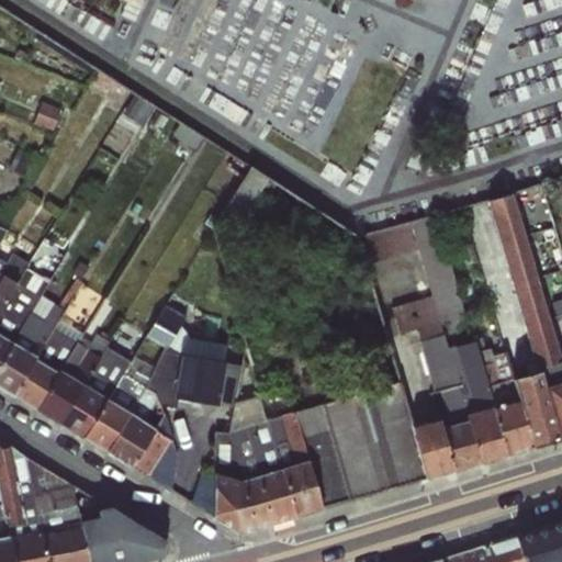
[(270,57),(265,75),(277,76),(282,85),(294,79),(290,91),(271,91),(271,107),(282,127),(295,131),(295,119),(300,116),(321,116),(321,90),(333,83),(345,88),(343,82),(356,41),(360,48),(366,32),(332,31),(332,13),(307,6),(299,10),(306,12),(295,46),(296,17),(277,17),(263,12),(271,27),(280,23),(279,53),(270,57)]
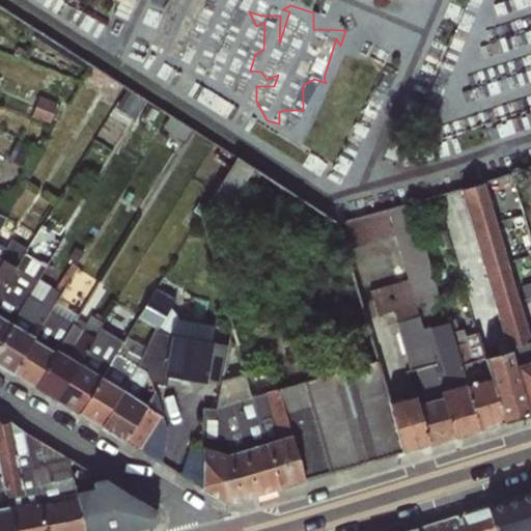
[(239,158),(218,195),(233,204),(255,167),(239,158)]
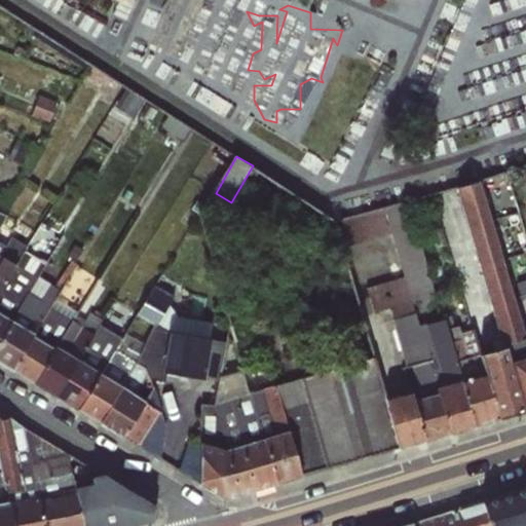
[(500,173),(484,176),(488,193),(504,189),(500,173)]
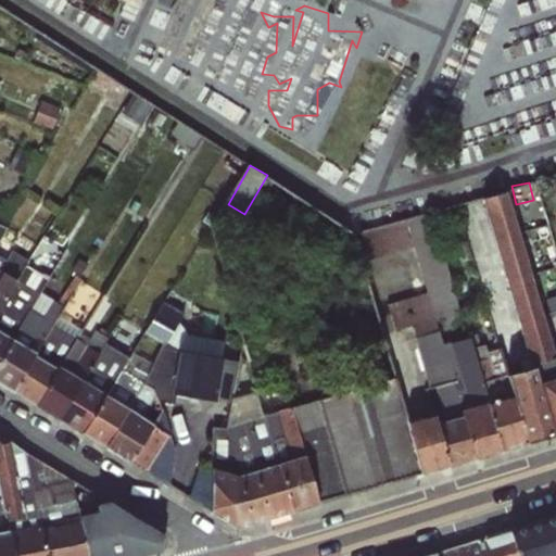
[(532,367),(555,361),(555,353),(515,188),(489,194),(532,367)]
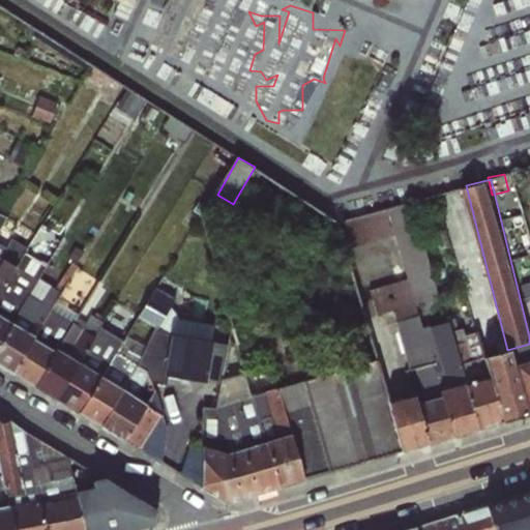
[(427,444),(451,437),(421,329),(416,307),(439,298),(408,203),(387,210),(337,226),(346,249),(393,237),(406,278),(369,289),(376,316),(391,312),(407,369),(404,371),(411,394),(427,444)]
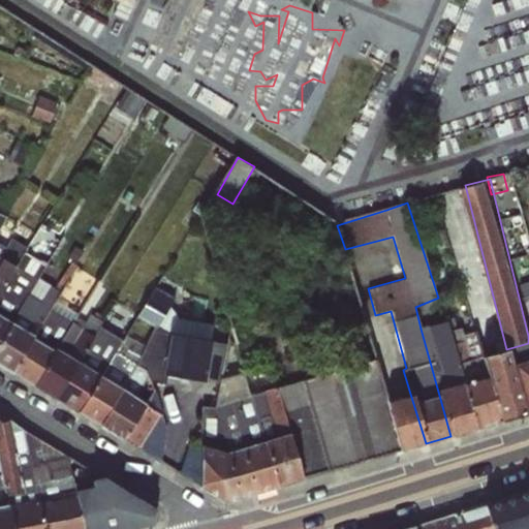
[(0,290),(24,253),(27,247),(11,236),(5,243),(0,240),(0,290)]
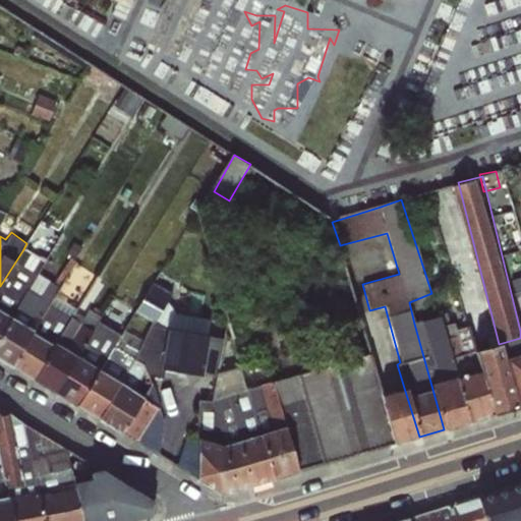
[(23,249),(0,286),(0,333),(29,290),(44,263),(23,249)]
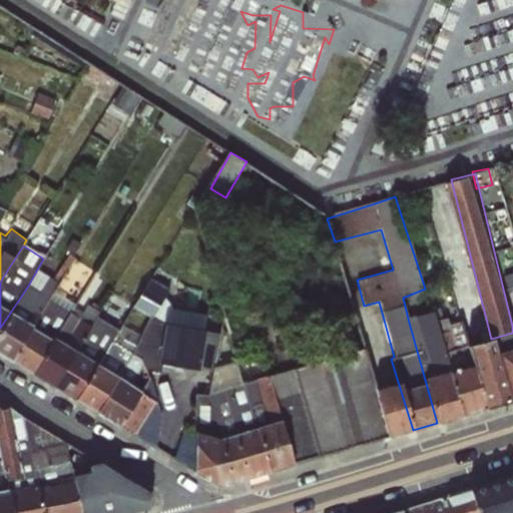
[(28,286),(0,328),(0,353),(11,360),(52,293),(55,286),(44,280),(38,290),(28,286)]
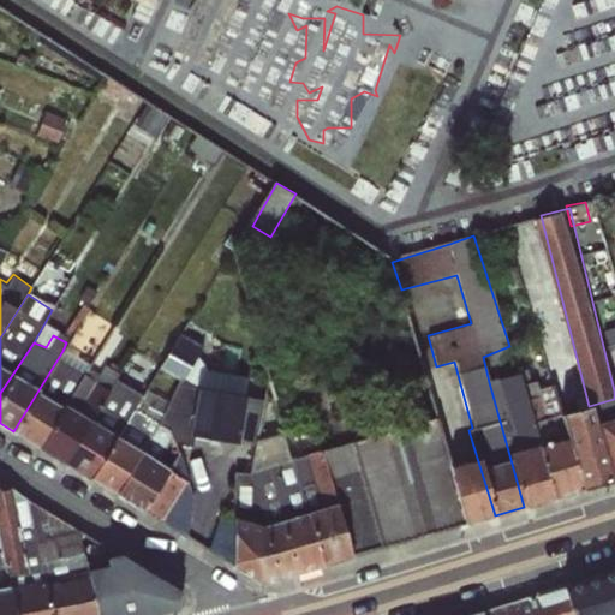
[(63,351),(13,431),(39,448),(87,369),(89,364),(63,351)]
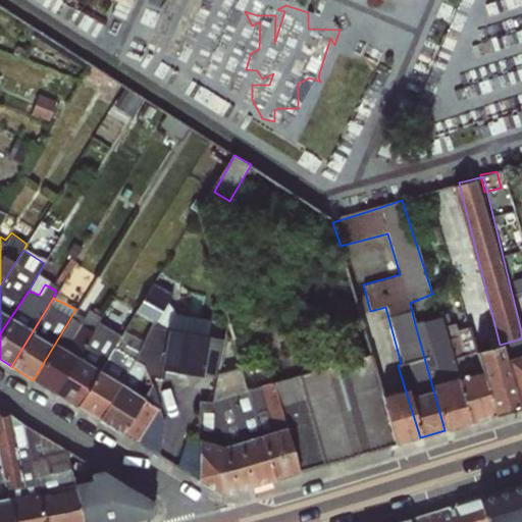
[(73,313),(33,380),(54,393),(102,317),(89,309),(85,318),(73,313)]
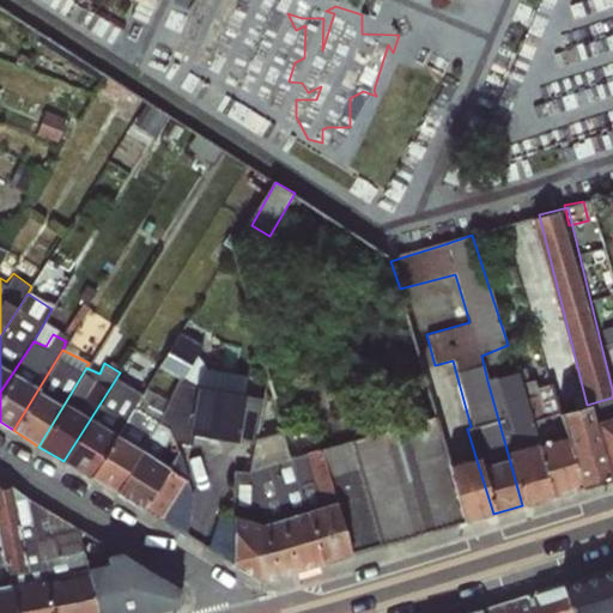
[(515,370),(514,372),(551,497),(580,489),(559,411),(542,363),(515,370)]
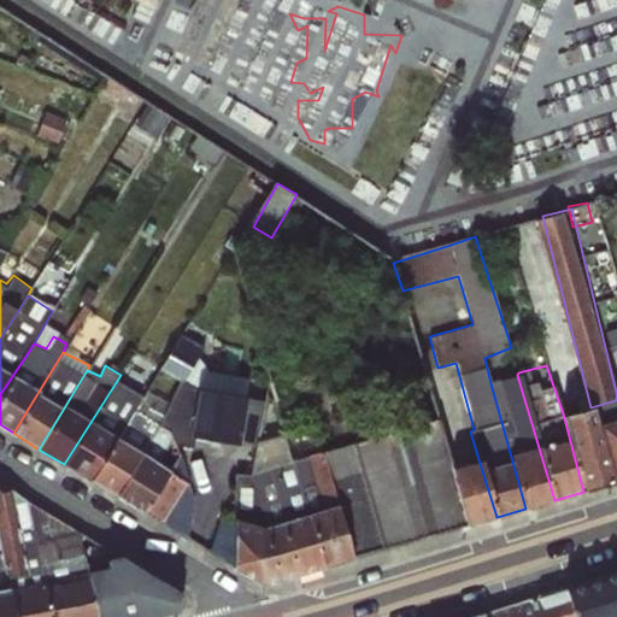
[(121,375),(64,464),(90,481),(134,409),(146,391),(121,375)]
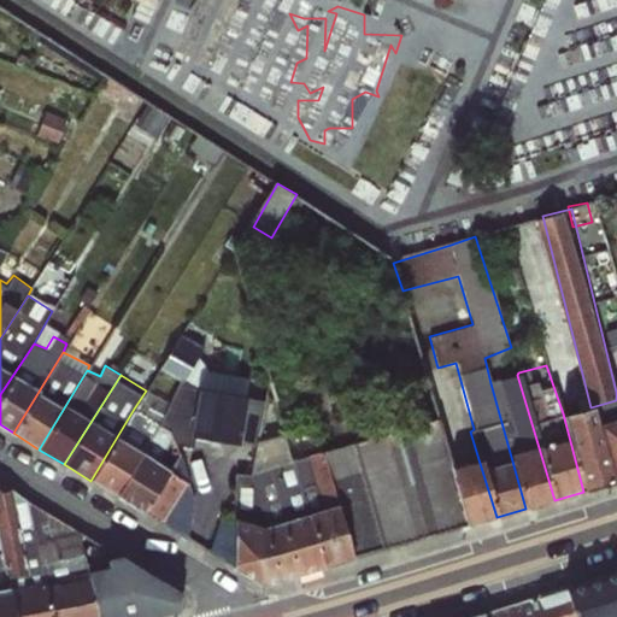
[(517,375),(491,383),(526,509),(554,500),(517,375)]
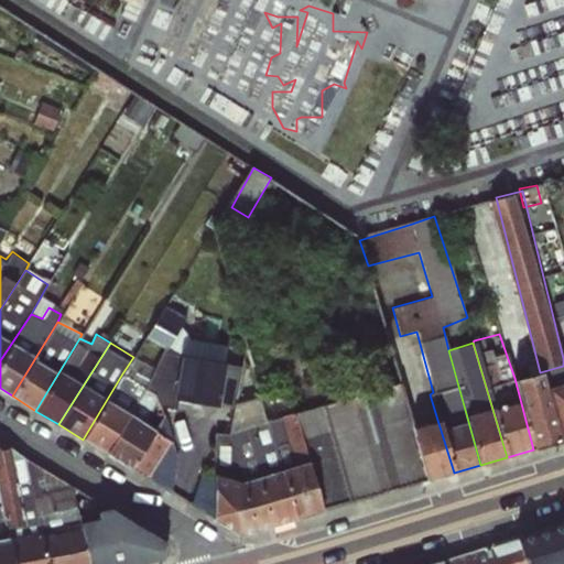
[(170,398),(213,407),(217,408),(228,364),(179,355),(170,398)]
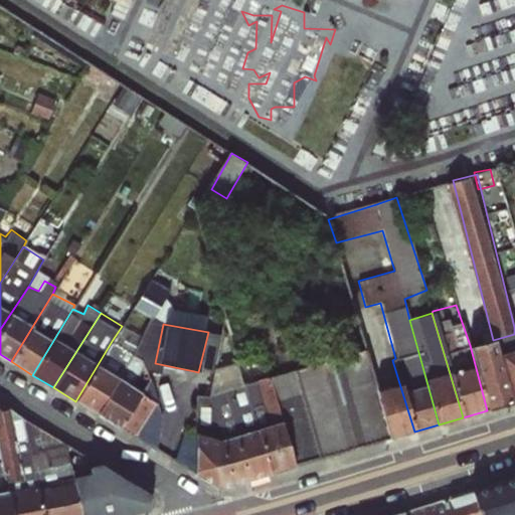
[(220,334),(208,332),(198,372),(194,371),(190,390),(195,395),(194,474),(217,488),(216,359),(220,334)]
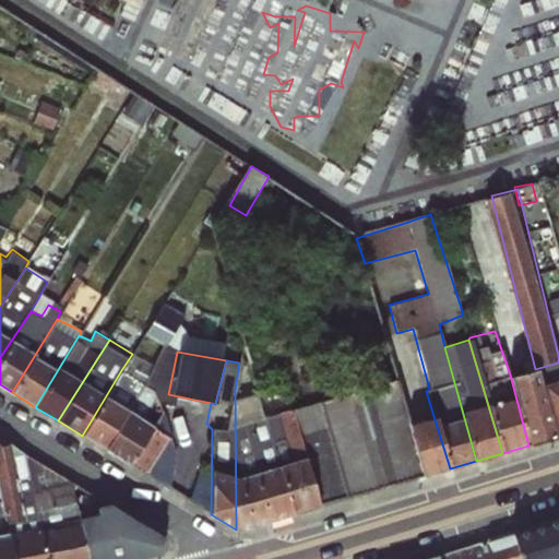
[(534,369),(510,375),(528,445),(556,438),(542,384),(534,369)]
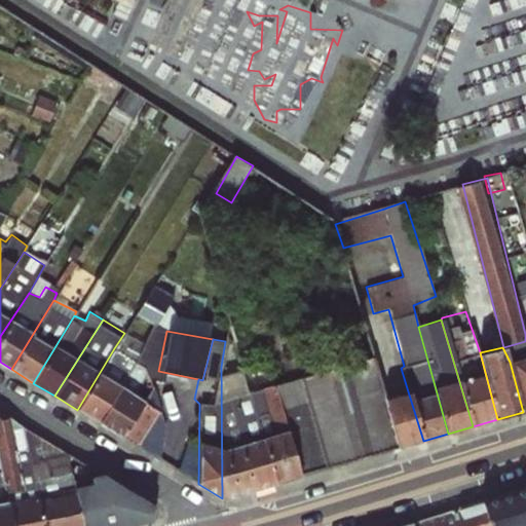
[(114,348),(77,410),(100,423),(136,361),(114,348)]
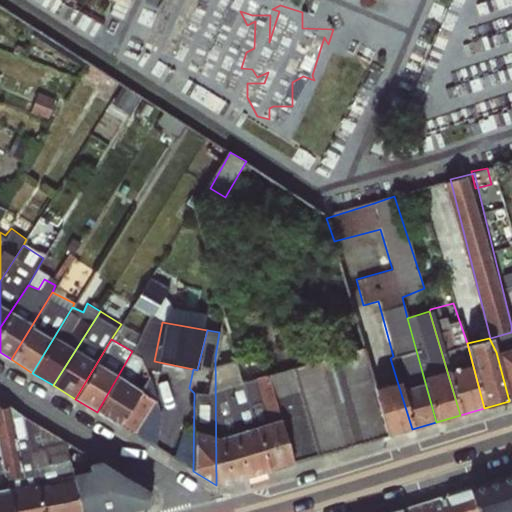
[(511,347),(496,352),(509,401),(511,399),(511,347)]
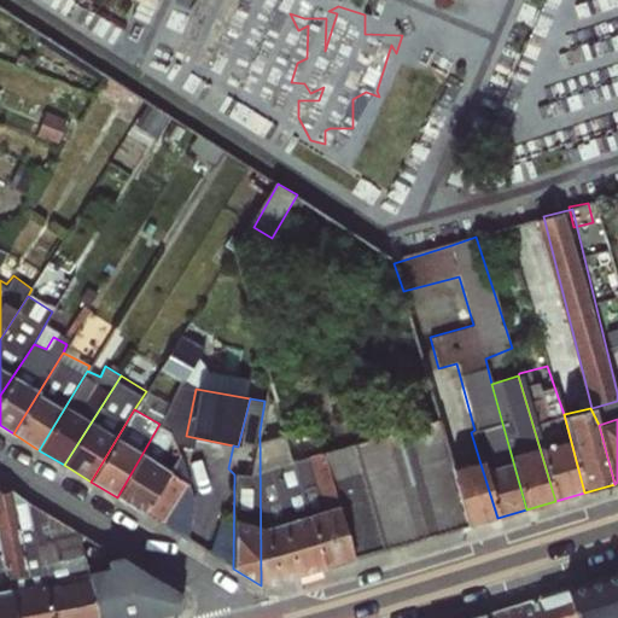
[(384,551),(468,526),(450,470),(438,420),(353,444),(384,551)]
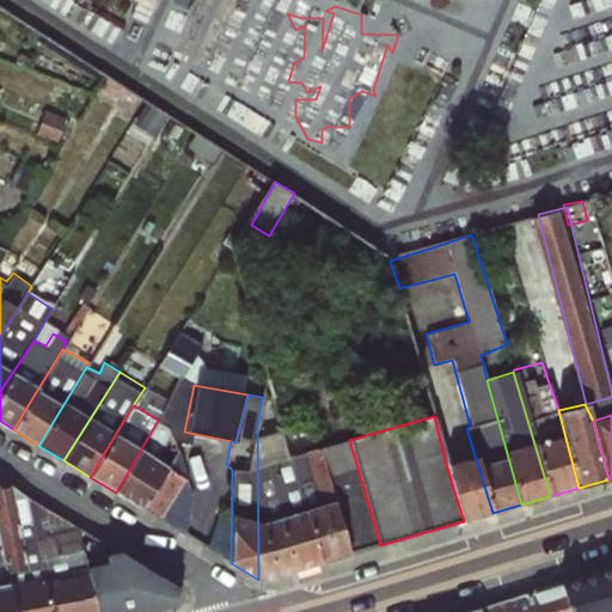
[(158,420),(116,493),(142,509),(167,467),(177,453),(170,428),(158,420)]
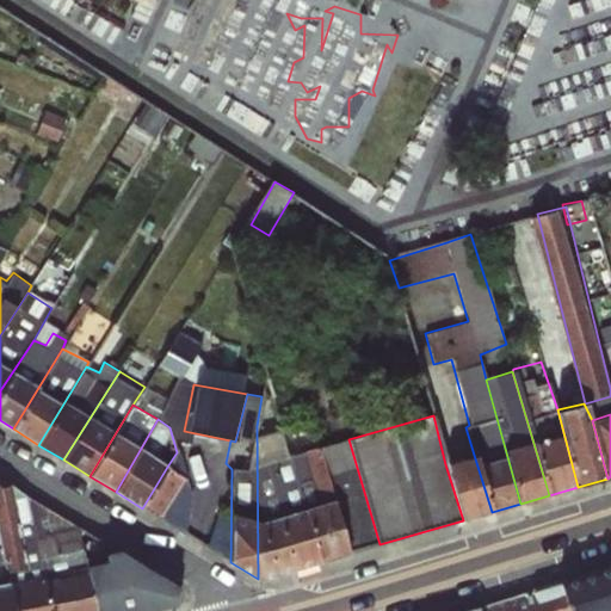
[(278,421),(257,426),(258,579),(320,562),(288,457),(279,424),(278,421)]
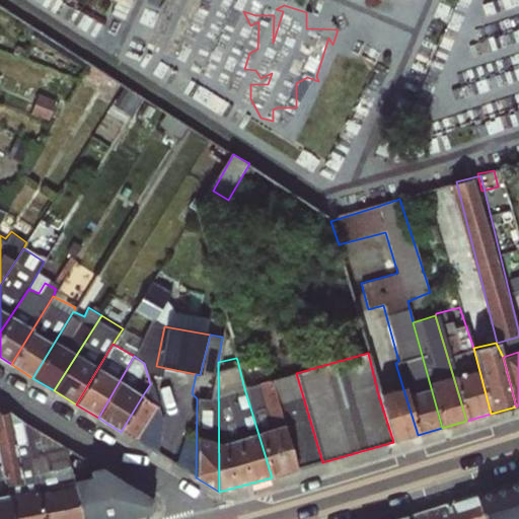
[(298,470),(322,462),(296,373),(270,380),(298,470)]
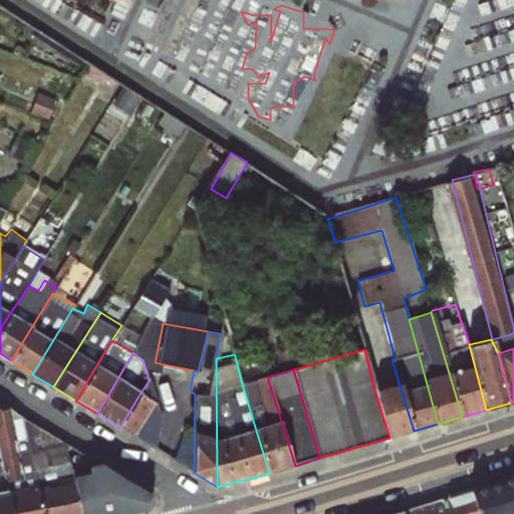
[(269,473),(295,466),(267,376),(242,384),(269,473)]
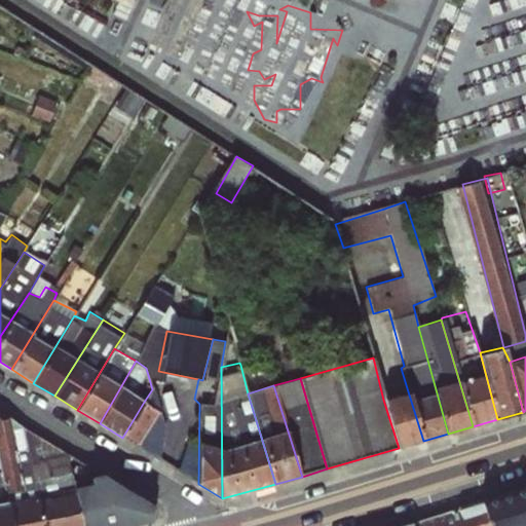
[(399,448),(423,441),(408,391),(383,400),(399,448)]
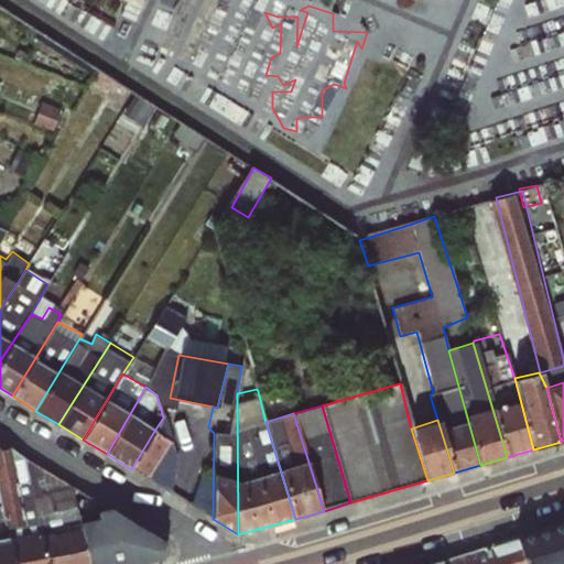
[(154,431),(131,469),(170,492),(177,457),(166,453),(172,442),(154,431)]
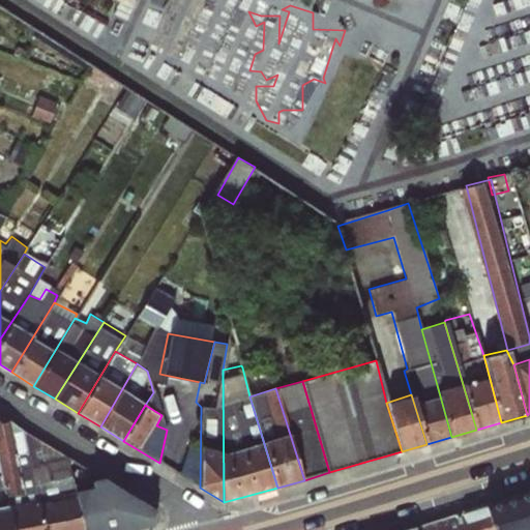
[(43,529),(23,431),(0,415),(0,468),(11,529),(43,529)]
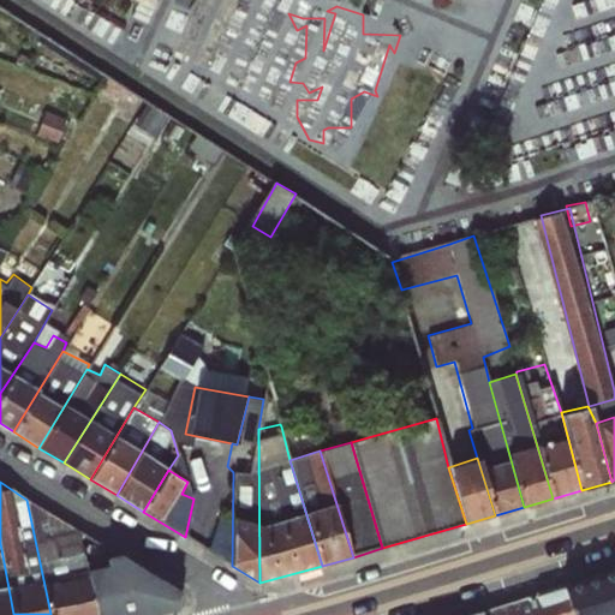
[(51,614),(96,614),(76,530),(27,500),(51,614)]
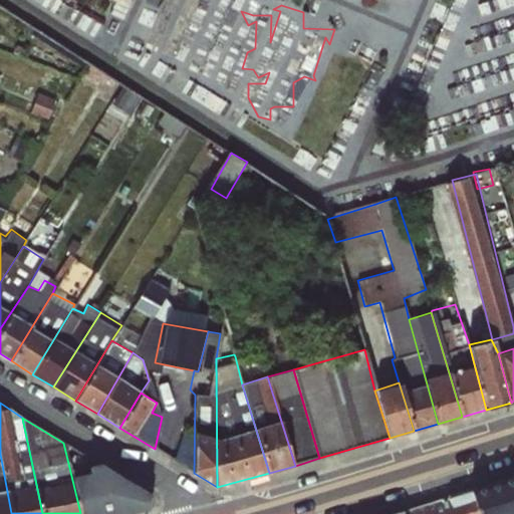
[(80,513),(117,513),(147,508),(151,496),(63,443),(80,513)]
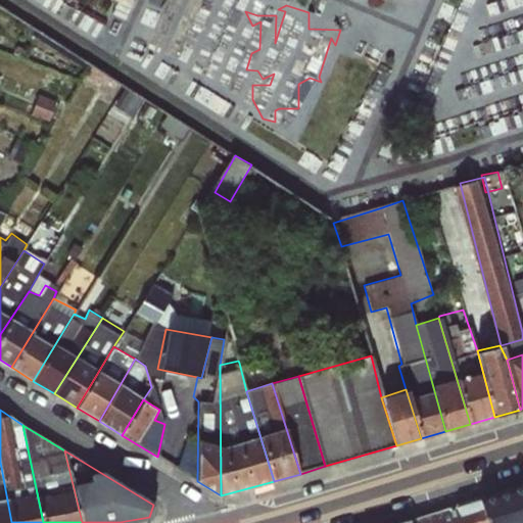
[(0,522),(11,522),(0,462),(0,522)]
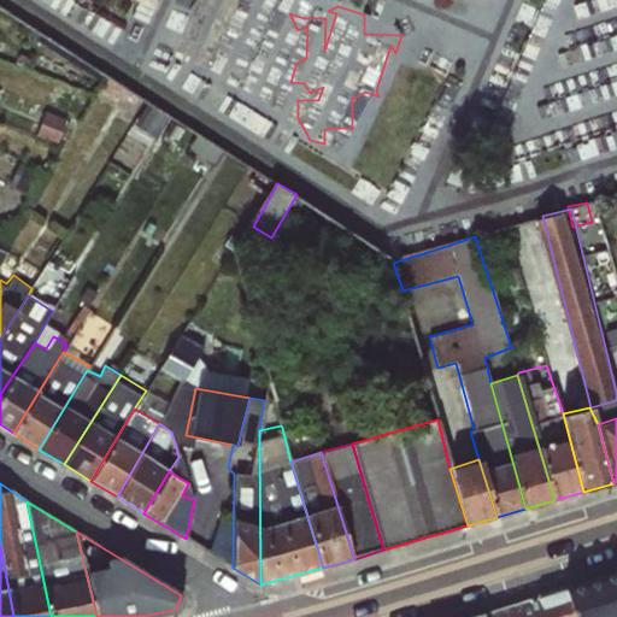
[(616,616),(616,571),(565,588),(574,616),(616,616)]
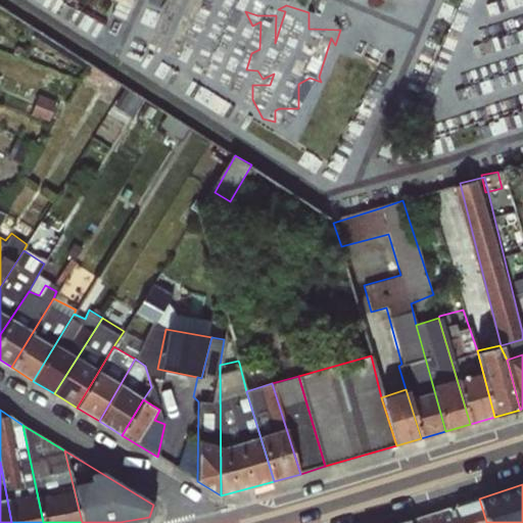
[(460,522),(486,522),(479,498),(455,507),(460,522)]
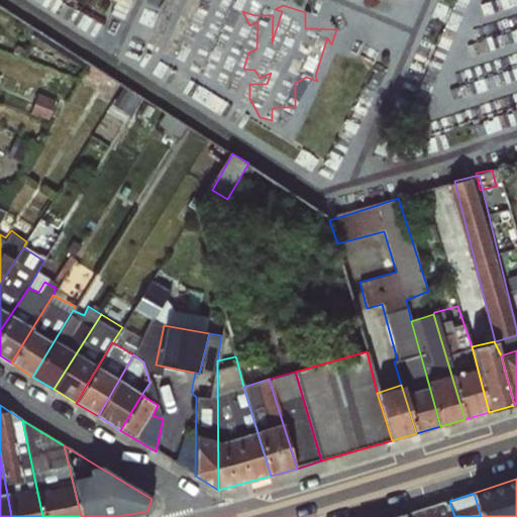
[(454,516),(449,501),(429,507),(431,516),(454,516)]
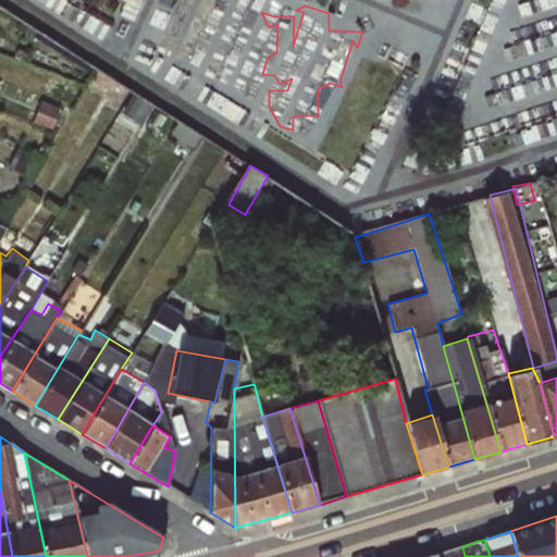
[(465,556),(462,546),(435,555),(435,556),(465,556)]
